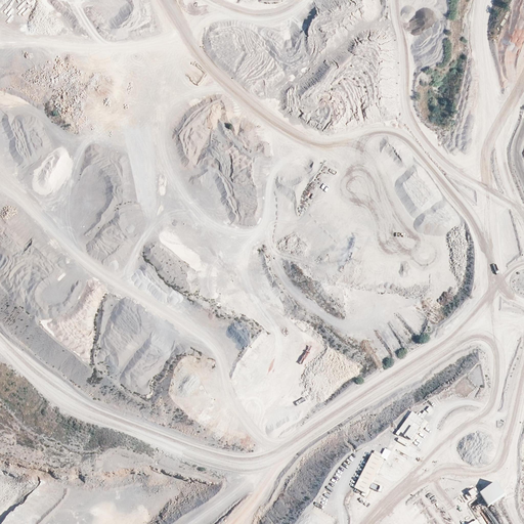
[(419,416),(412,411),(397,432),(409,440),(429,413),(423,410),(419,416)]
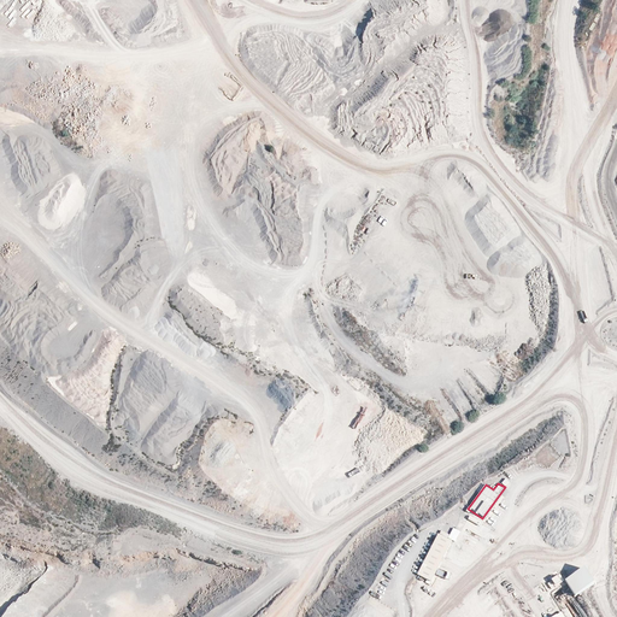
[(417,577),(433,585),(452,544),(438,536),(417,577)]
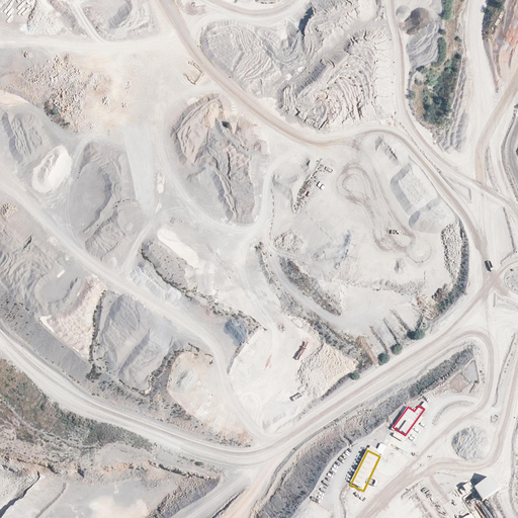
[(416,463),(422,454),(418,451),(412,460),(416,463)]
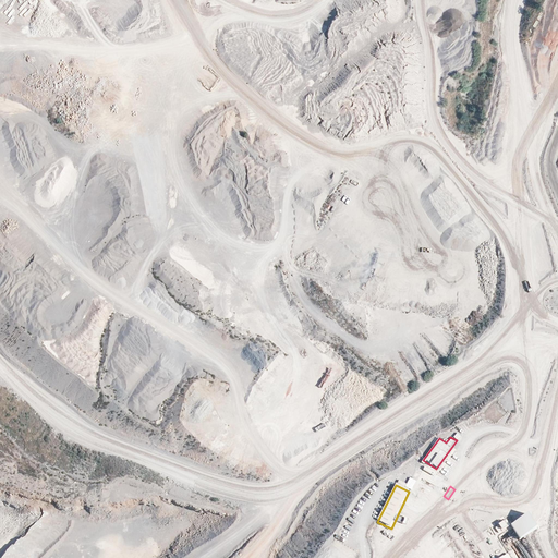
[(530,511),(511,523),(521,540),(540,528),(530,511)]
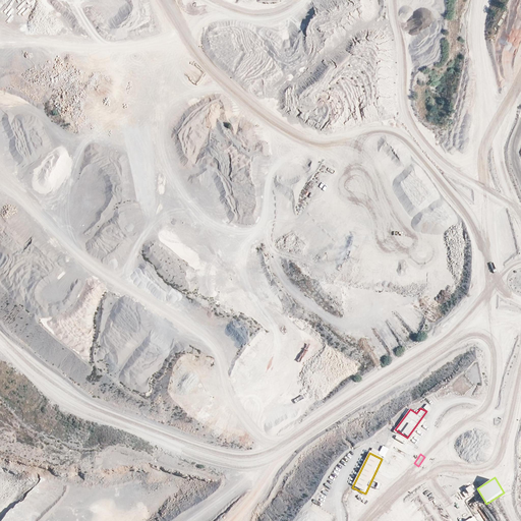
[(467,501),(475,496),(472,488),(466,493),(466,495),(464,496),(467,501)]
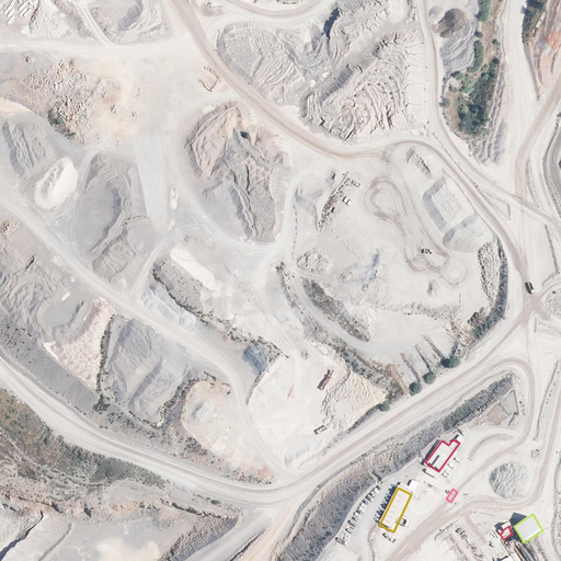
[(447,537),(438,545),(442,549),(451,541),(447,537)]
